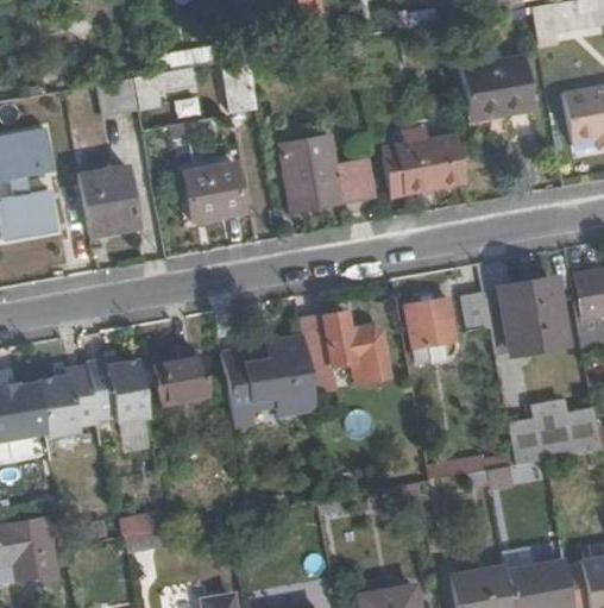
[(562,0),(535,5),(542,48),(560,44),(559,32),(603,25),(603,0),(562,0)]
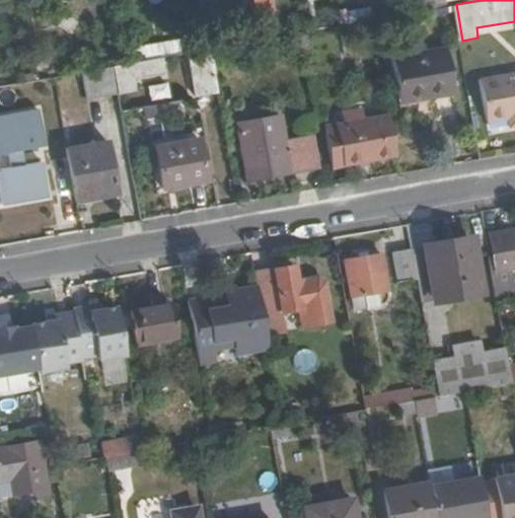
[(220,93),(213,49),(191,53),(199,96),(220,93)]
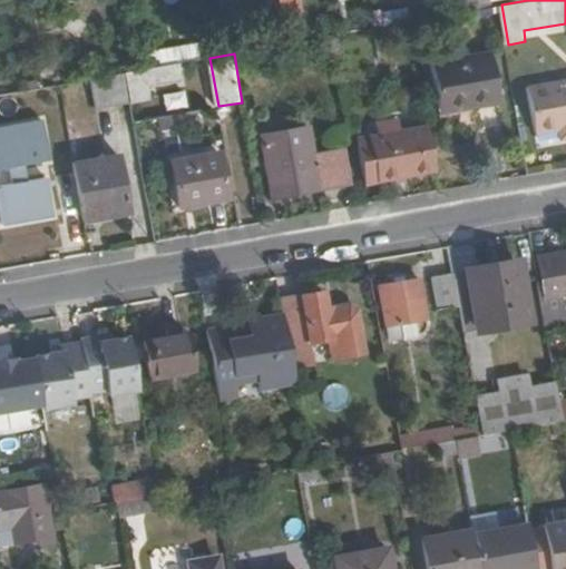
[(499,104),(494,54),(433,61),(439,108),(476,102),(477,107),(499,104)]
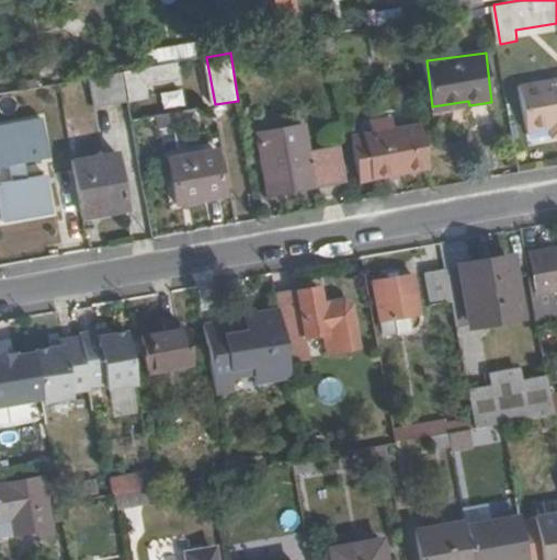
[(181,78),(179,63),(125,72),(131,101),(150,98),(147,83),(181,78)]
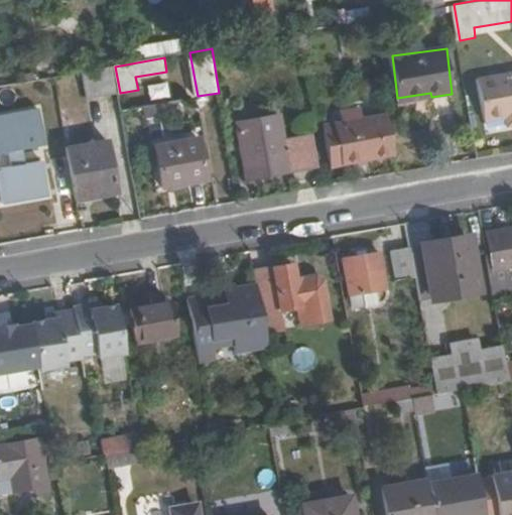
[(511,76),(483,80),(490,121),(511,118),(511,76)]
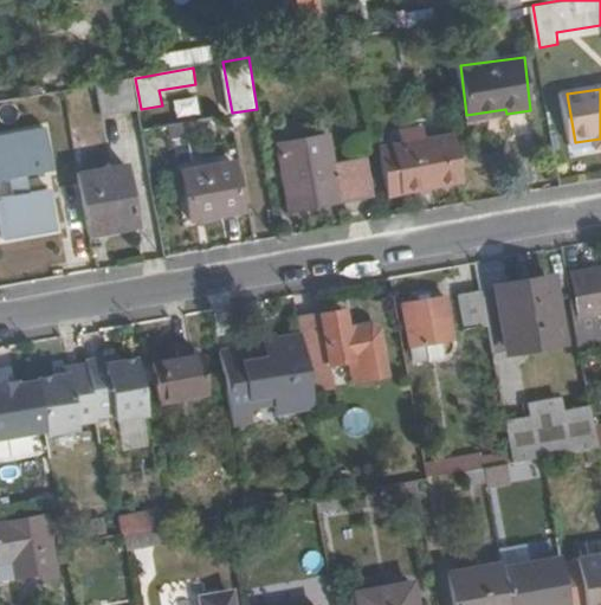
[(0,122),(28,117),(25,98),(0,102),(0,122)]
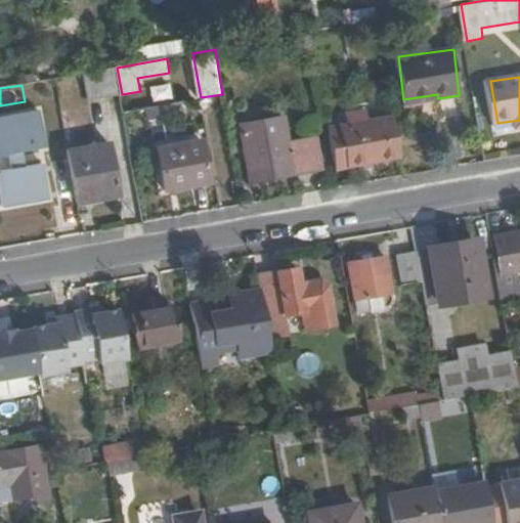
[(0,159),(51,149),(45,112),(0,120),(0,159)]
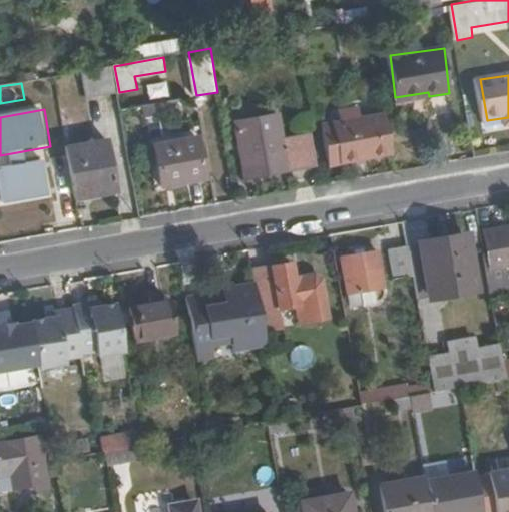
[(363,121),(362,113),(341,116),(342,125),(363,121)]
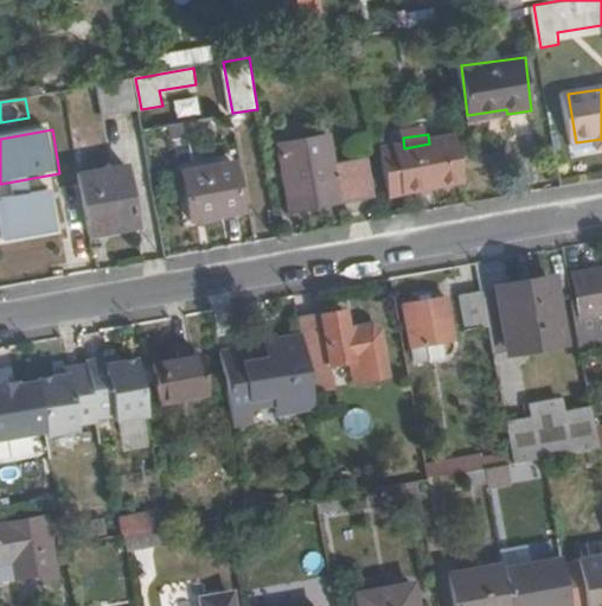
[(375,197),(369,159),(339,164),(334,135),(282,144),(295,211),(375,197)]
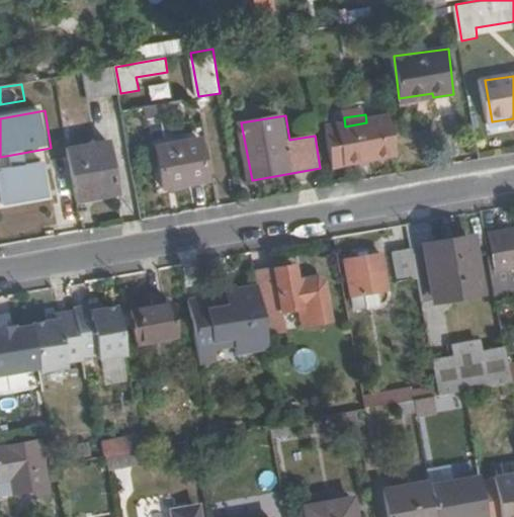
[(398,154),(392,117),(366,122),(345,126),(327,130),(333,165),(398,154)]
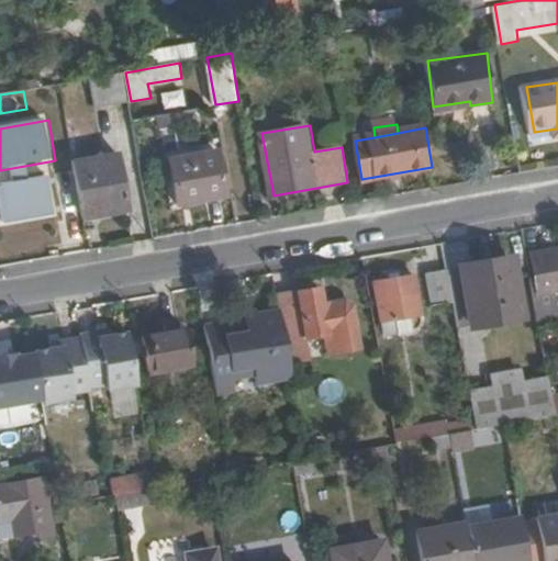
[(229,198),(221,152),(196,156),(203,202),(229,198)]
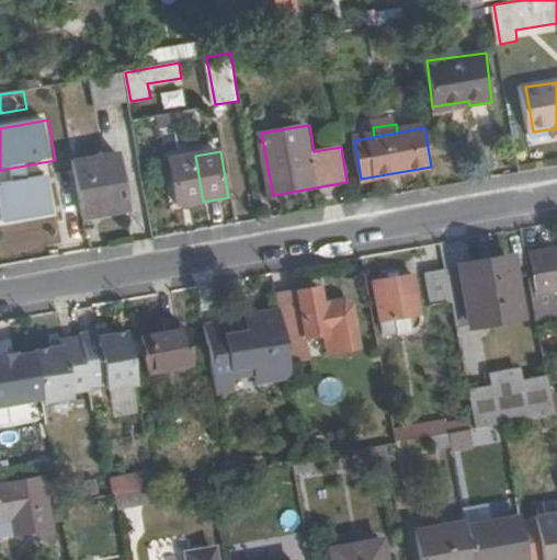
[(132,212),(122,155),(77,161),(87,214),(110,210),(110,215),(132,212)]
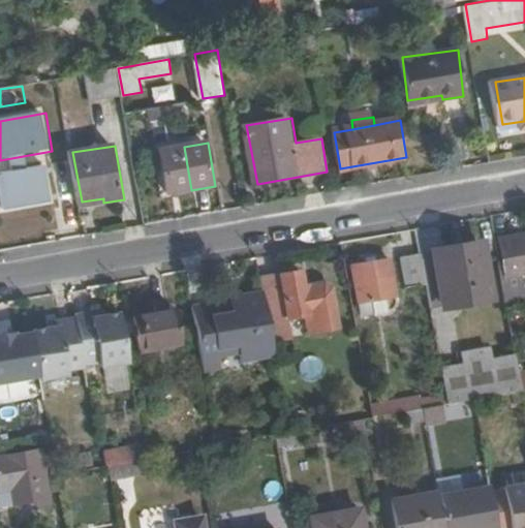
[(191,190),(184,147),(159,151),(167,194),(191,190)]
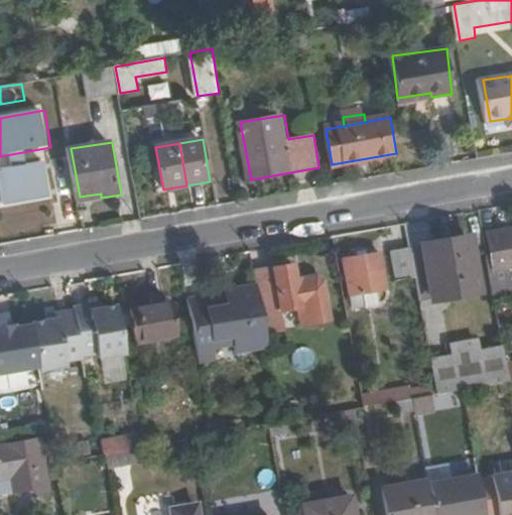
[(48,159),(0,167),(7,203),(54,194),(48,159)]
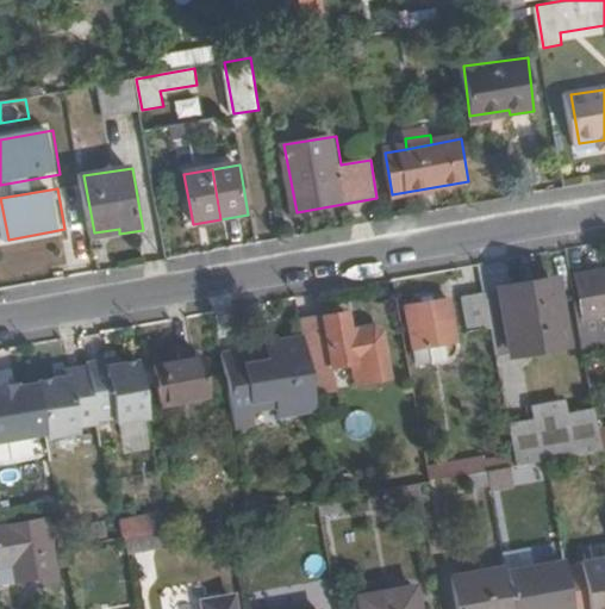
[(604,269),(571,275),(582,346),(604,342),(604,335),(600,315),(604,314),(604,269)]
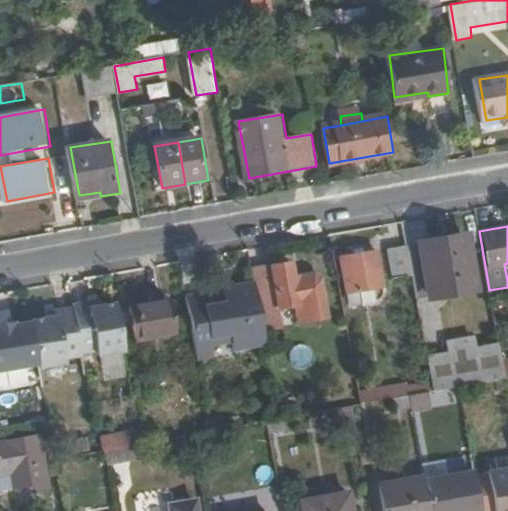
[(473,285),(464,234),(418,241),(426,292),(473,285)]
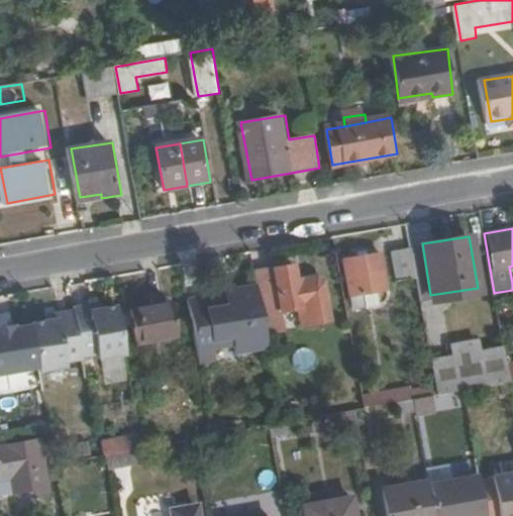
[(415,278),(410,247),(393,250),(398,281),(415,278)]
